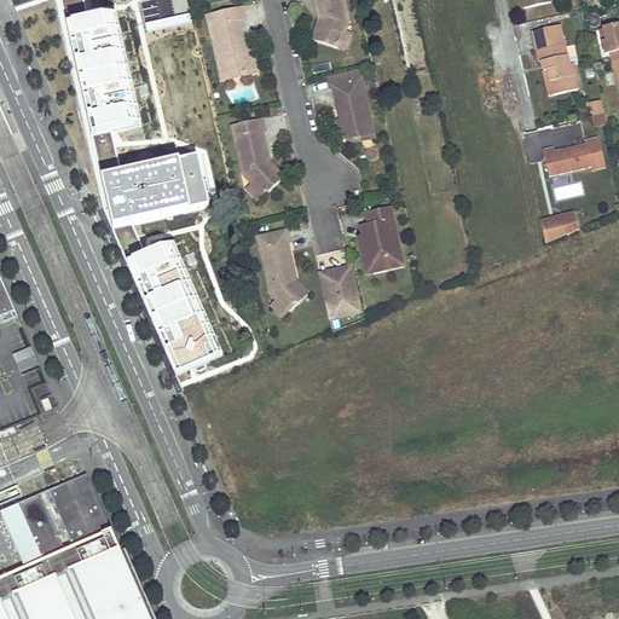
[(316,0),(319,15),(322,13),(323,17),(317,36),(339,44),(343,28),(346,28),(348,19),(343,0),(316,0)]
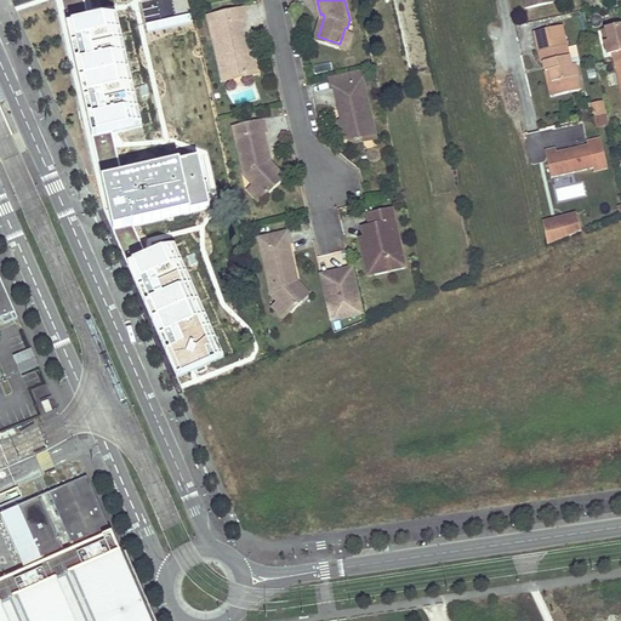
[(208,13),(222,77),(245,72),(245,69),(252,60),(245,55),(238,49),(244,41),(238,18),(245,17),(243,6),(208,13)]
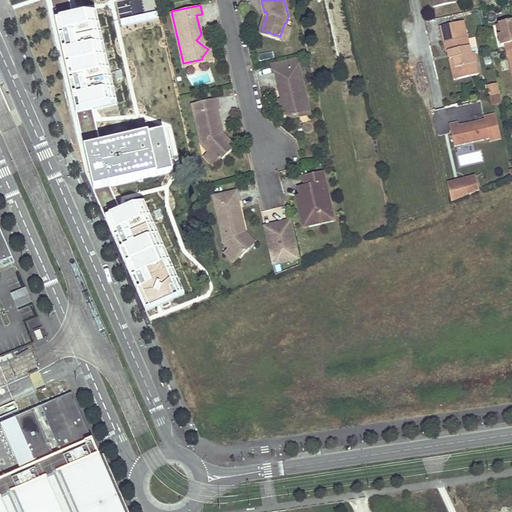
[(97,13),(55,22),(76,113),(117,104),(97,13)]
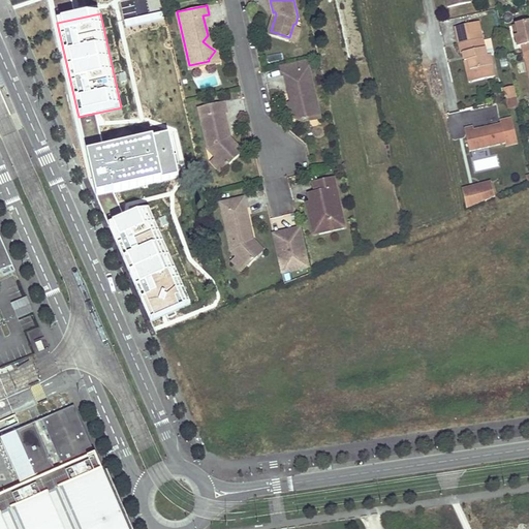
[(528,21),(516,25),(518,36),(515,36),(517,47),(522,45),(524,53),(528,51),(528,21)]
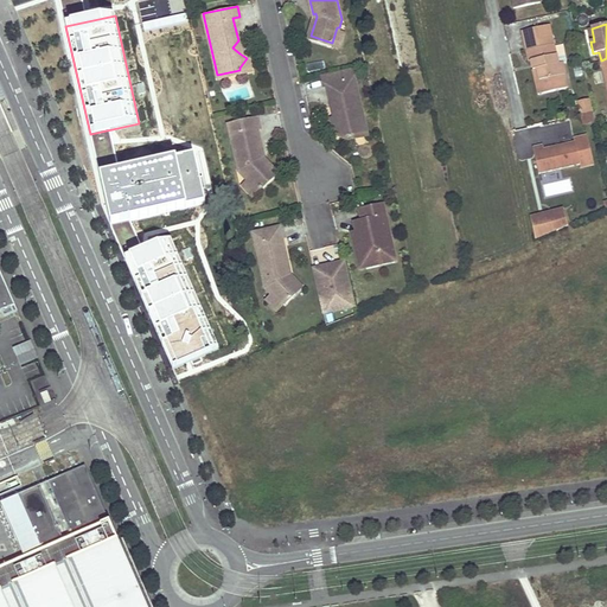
[(549,26),(521,32),(523,43),(551,36),(549,26)]
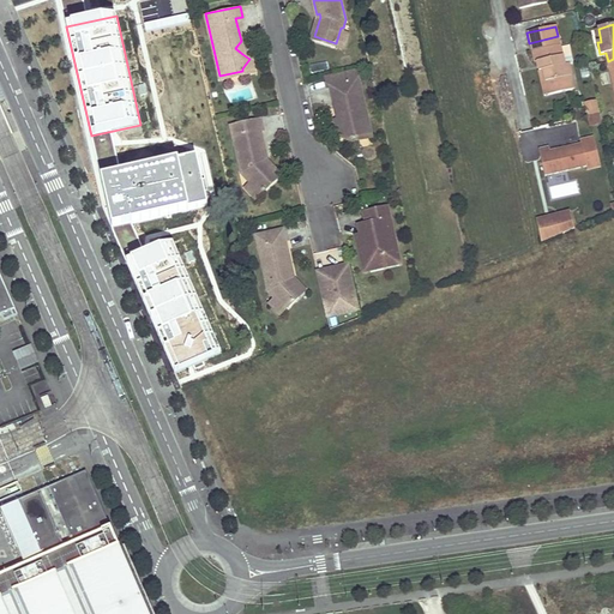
[(343,28),(341,28),(336,43),(344,46),(349,30),(343,28)]
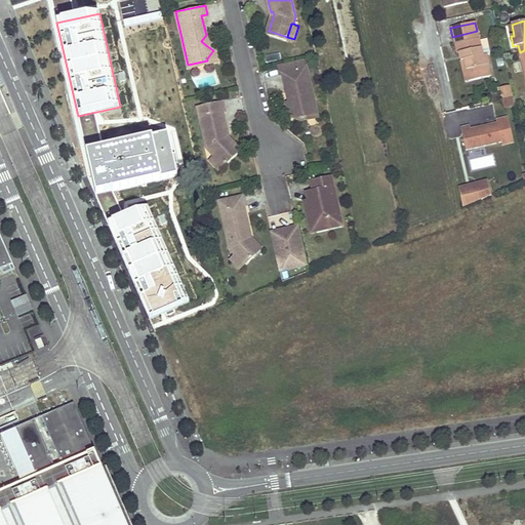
[(489,76),(487,64),(485,54),(482,55),(479,40),(477,31),(452,37),(455,53),(457,52),(460,52),(465,69),(467,80),(489,76)]
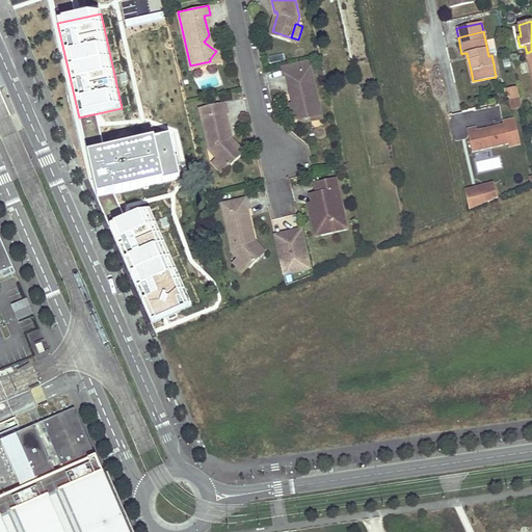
[(215,40),(209,35),(204,42),(210,47),(215,40)]
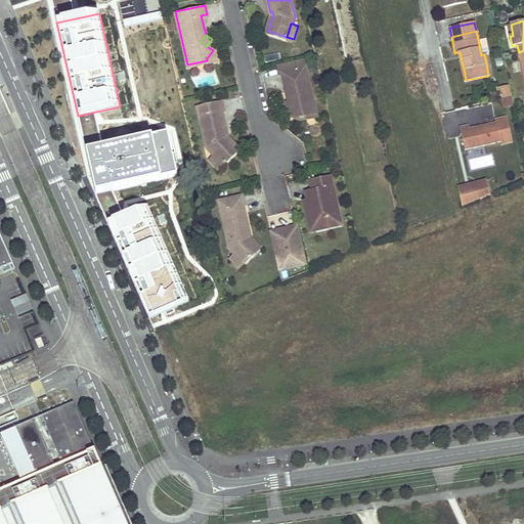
[(478,40),(481,55),(484,54),(489,53),(486,38),(478,40)]
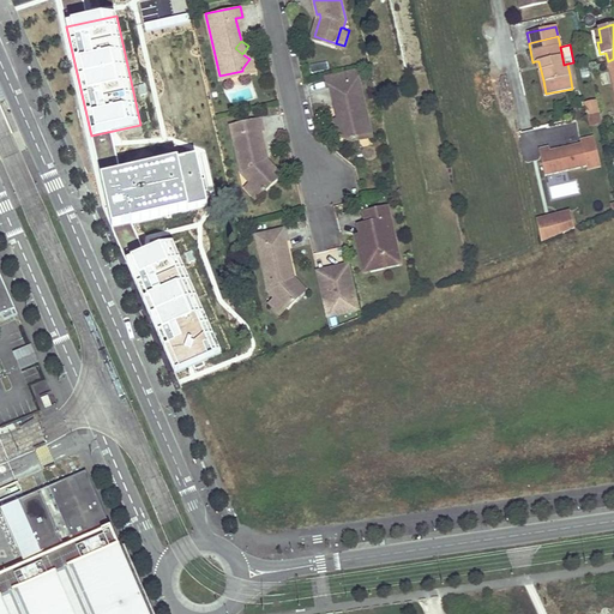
[(535,61),(533,62),(540,95),(546,94),(543,80),(539,61),(535,61)]
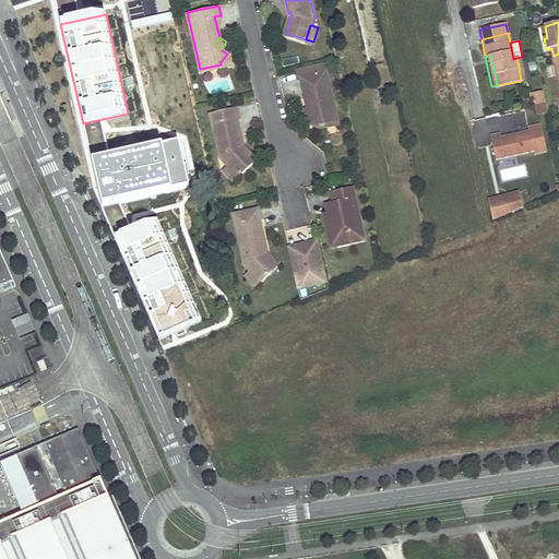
[(296,70),(299,81),(302,80),(307,100),(311,103),(312,109),(309,109),(305,110),(308,122),(318,120),(319,129),(339,125),(324,63),(296,70)]
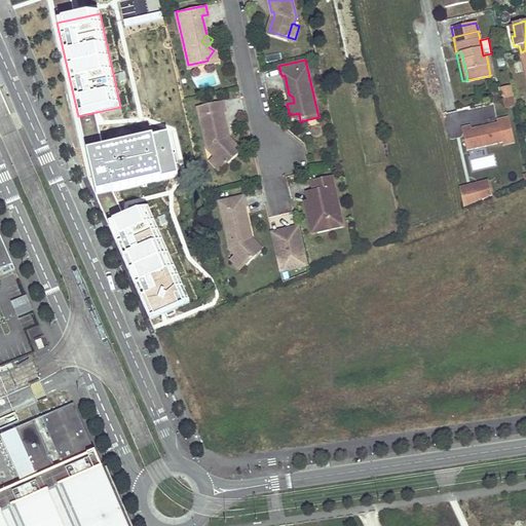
[(514,96),(511,85),(501,87),(505,106),(515,104),(514,96)]
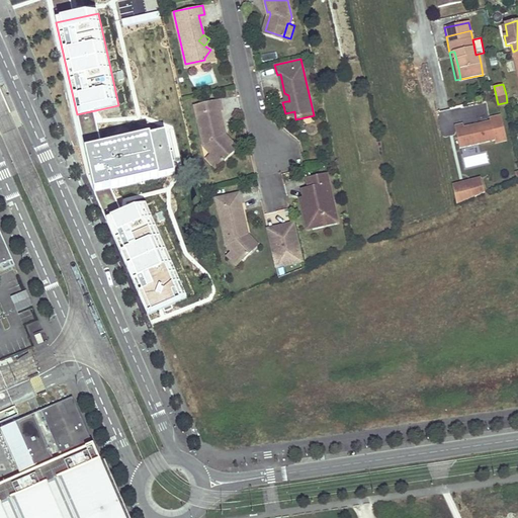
[(222,128),(224,128),(220,108),(223,107),(221,98),(194,104),(203,145),(210,153),(211,152),(220,161),(235,147),(226,137),(223,134),(222,128)]
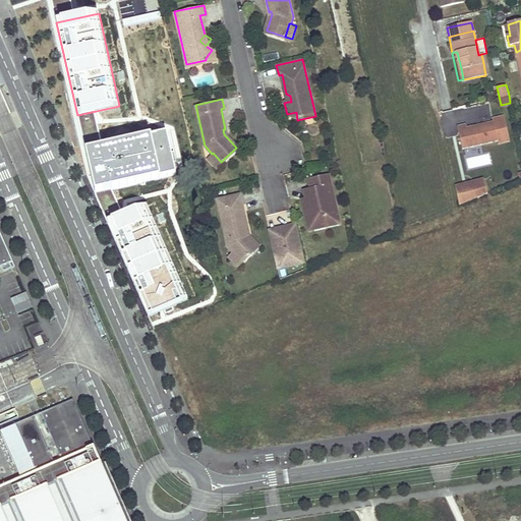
[(467,126),(458,128),(462,148),(499,139),(499,142),(509,140),(503,115),(493,118),(494,121),(484,123),(484,124),(475,126),(474,124),(467,126)]
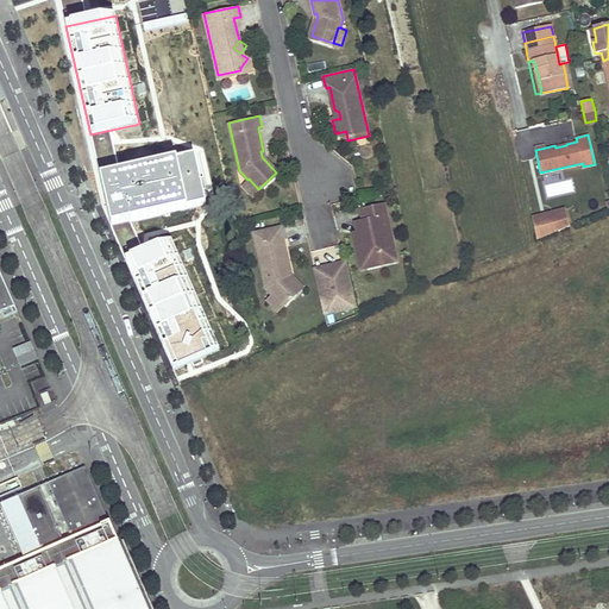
[(194,156),(101,177),(112,224),(203,203),(194,156)]
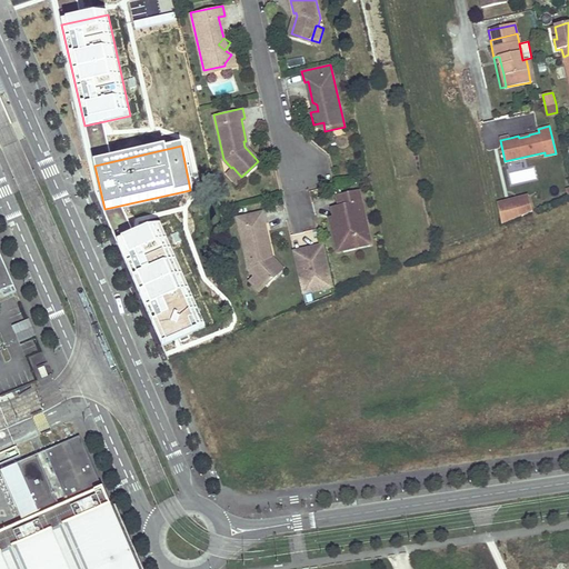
[(241,177),(232,167),(231,168),(227,172),(236,181),(241,177)]
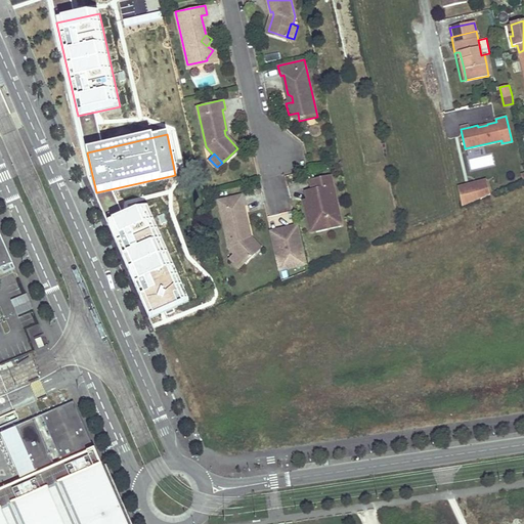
[(310,179),(312,189),(315,188),(316,197),(307,199),(303,200),(308,221),(315,219),(317,227),(341,222),(331,175),(310,179)]
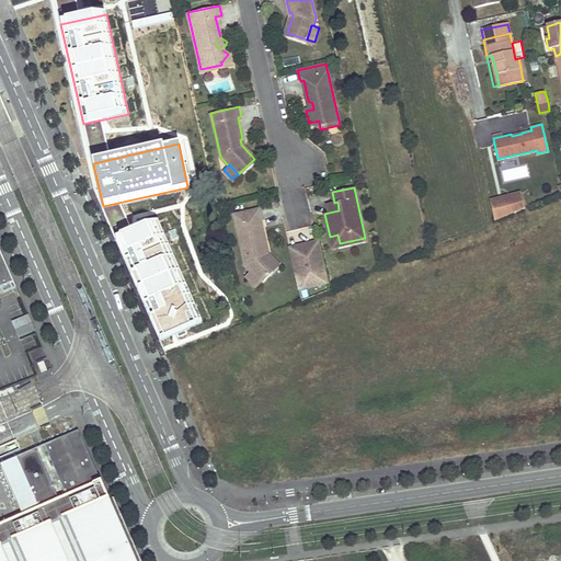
[(507,195),(490,198),(494,219),(500,218),(500,216),(506,215),(506,214),(515,212),(515,210),(521,209),(521,208),(524,207),(521,194),(507,197),(507,195)]
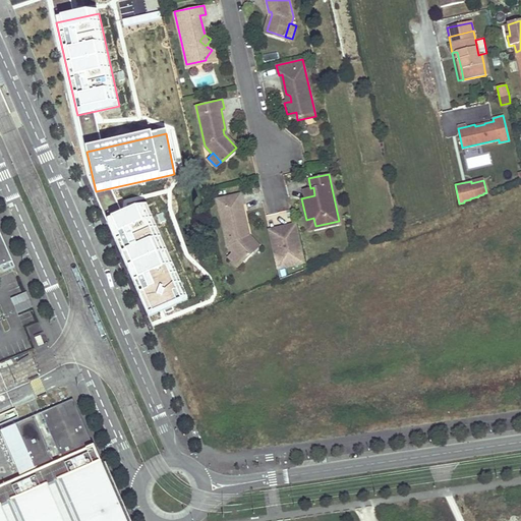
[(314,195),(313,187),(310,188),(304,189),(305,197),(314,195)]
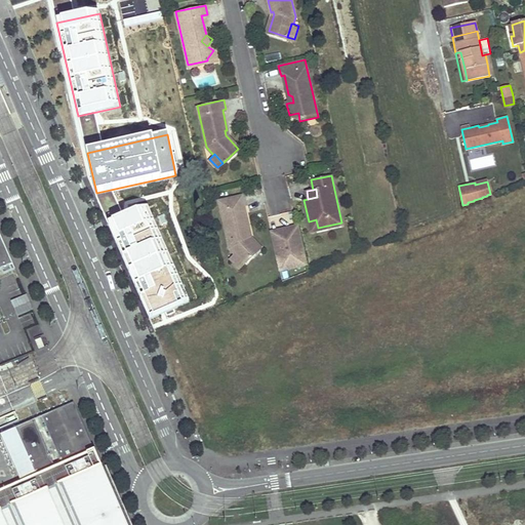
[(219,204),(230,251),(236,257),(243,267),(260,251),(251,240),(249,241),(247,233),(249,232),(242,199),(219,204)]
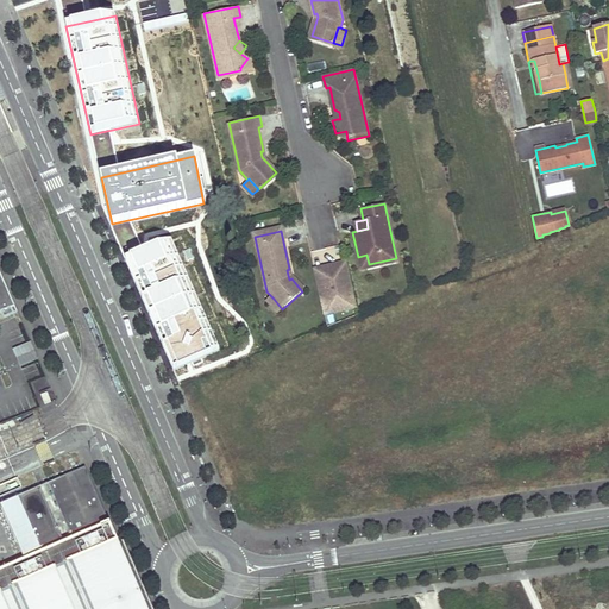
[(220,350),(171,240),(126,261),(175,370),(220,350)]
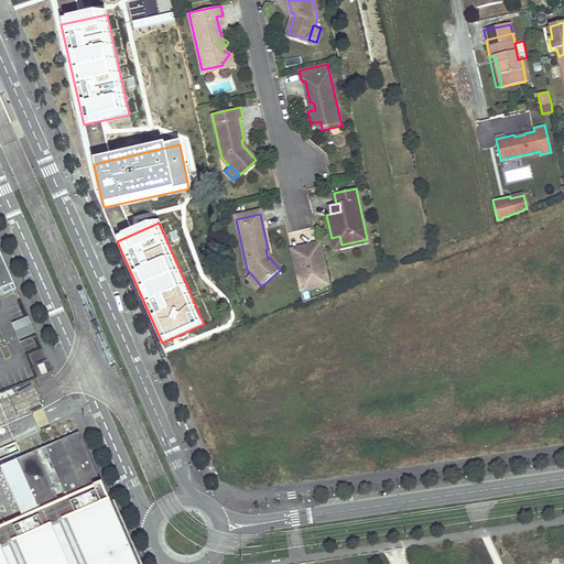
[(332,238),(333,247),(342,245),(339,236),(332,238)]
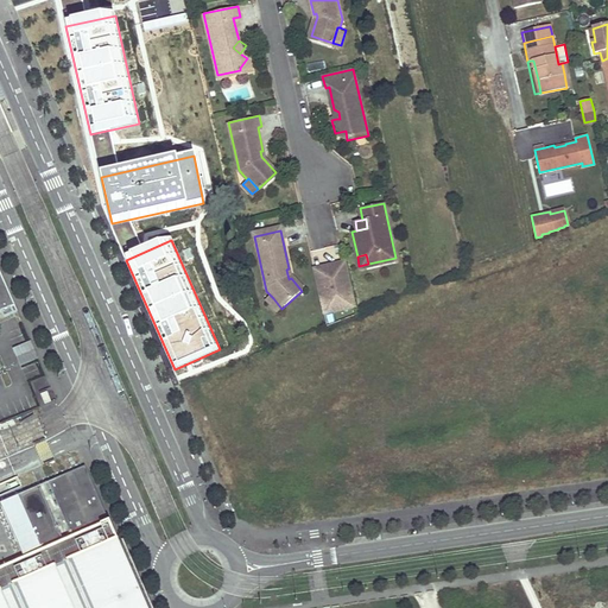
[(344,261),(315,268),(323,305),(325,316),(355,309),(344,261)]
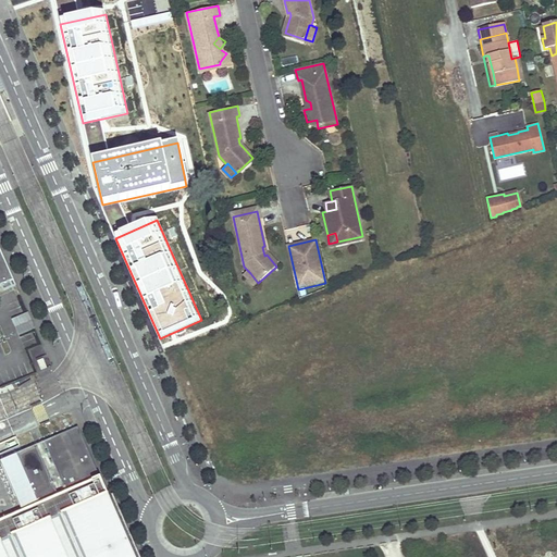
[(0,284),(13,280),(0,249),(0,284)]
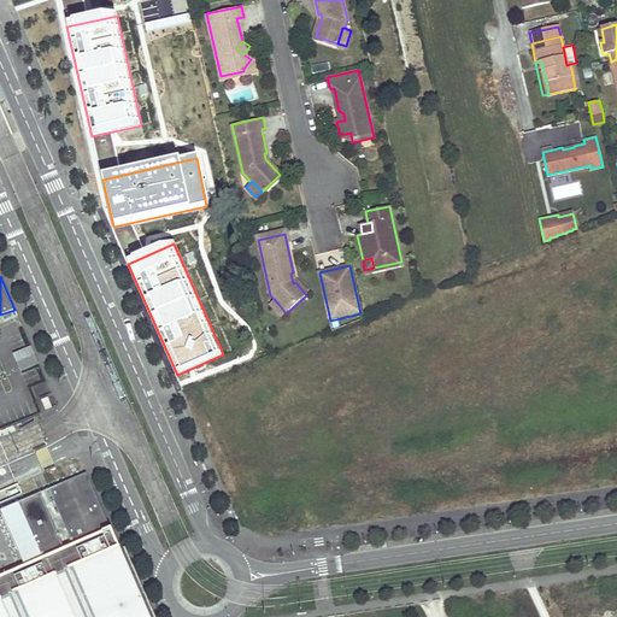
[(277,303),(271,307),(281,318),(286,313),(277,303)]
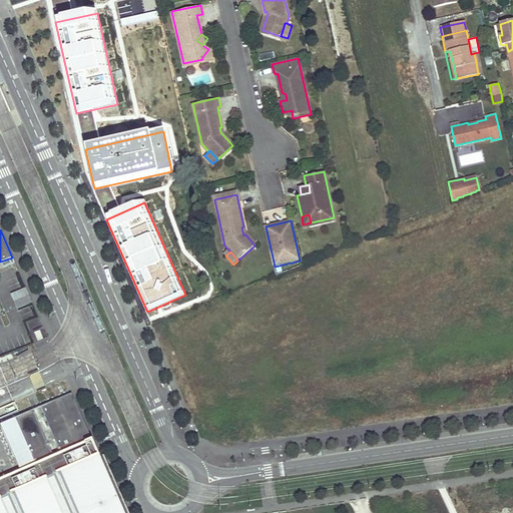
[(40,331),(34,333),(38,342),(44,340),(40,331)]
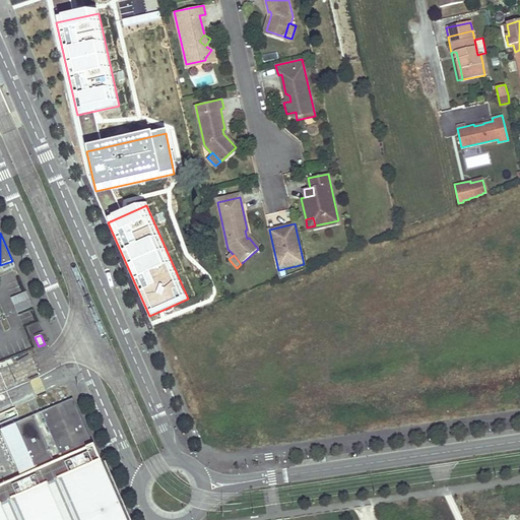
[(0,519),(125,519),(73,399),(58,405),(42,412),(62,460),(54,463),(34,415),(7,428),(26,472),(0,483),(0,519)]
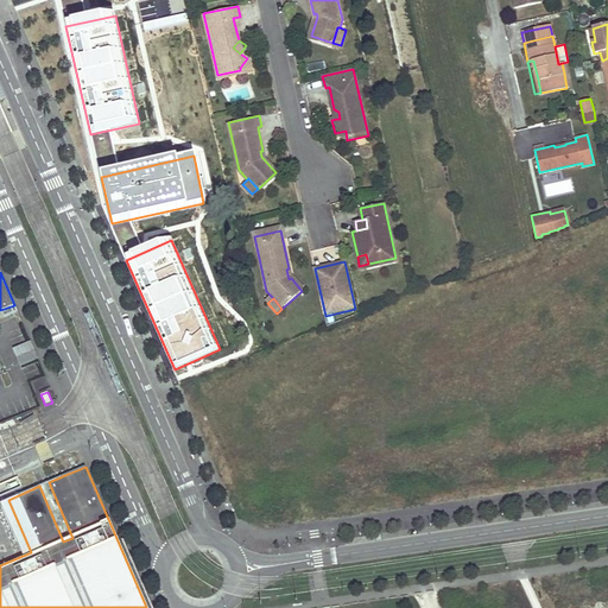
[(73,538),(49,482),(39,486),(63,542),(73,538)]
